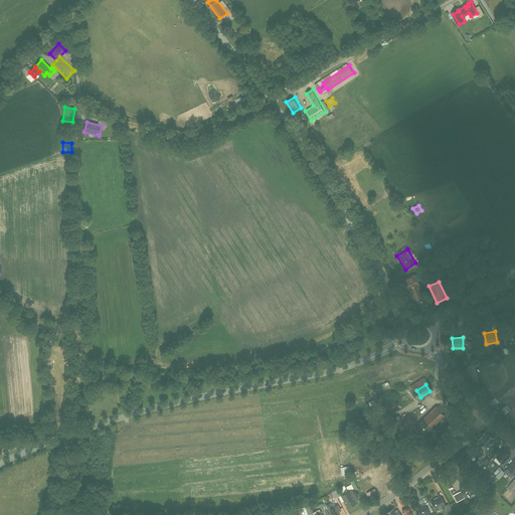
[(489,404),(493,408),(500,401),(496,397),(489,404)]
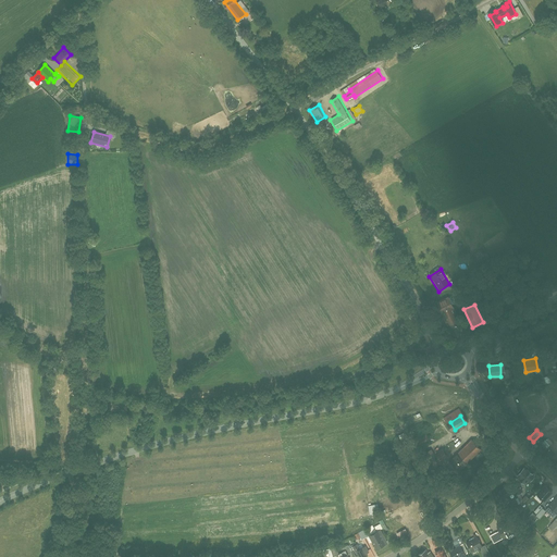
[(458,453),(469,462),(483,449),(472,438),(458,453)]
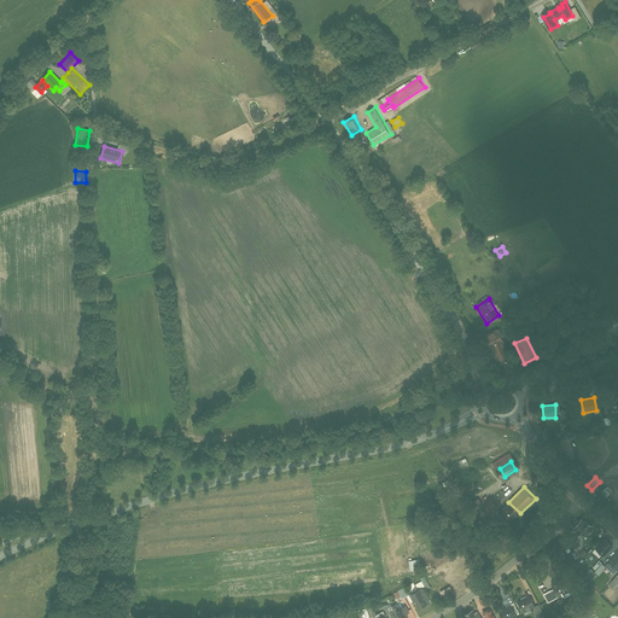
[(596,487),(592,490),(596,495),(599,493),(605,499),(611,494),(605,488),(602,491),(596,487)]
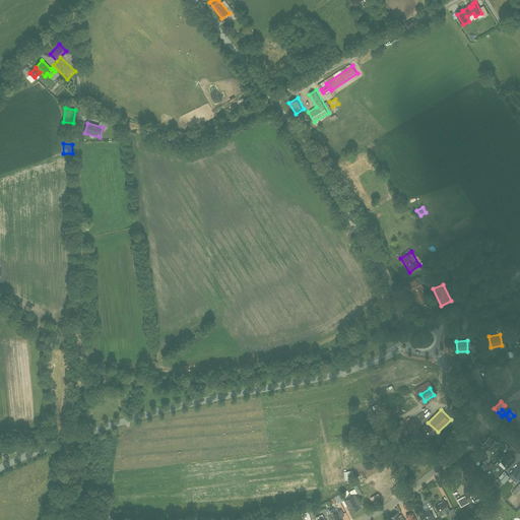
[(417,428),(412,420),(403,427),(408,434),(417,428)]
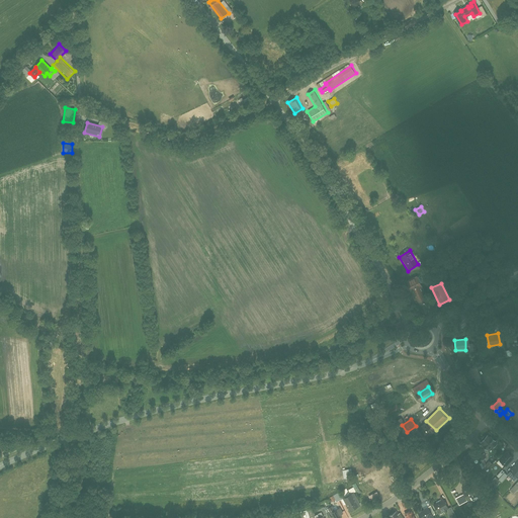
[(427,439),(436,430),(426,421),(418,429),(427,439)]
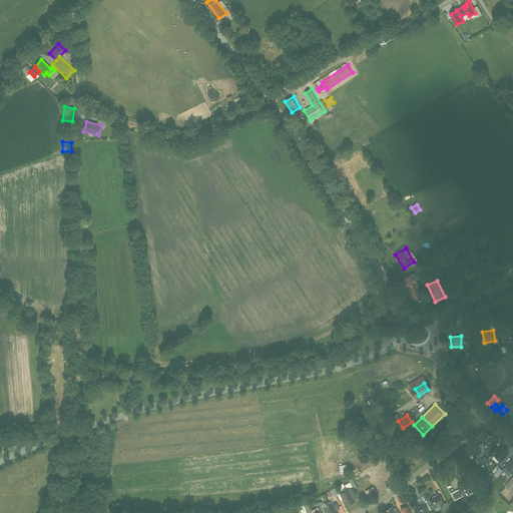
[(485,449),(493,439),(483,430),(474,440),(485,449)]
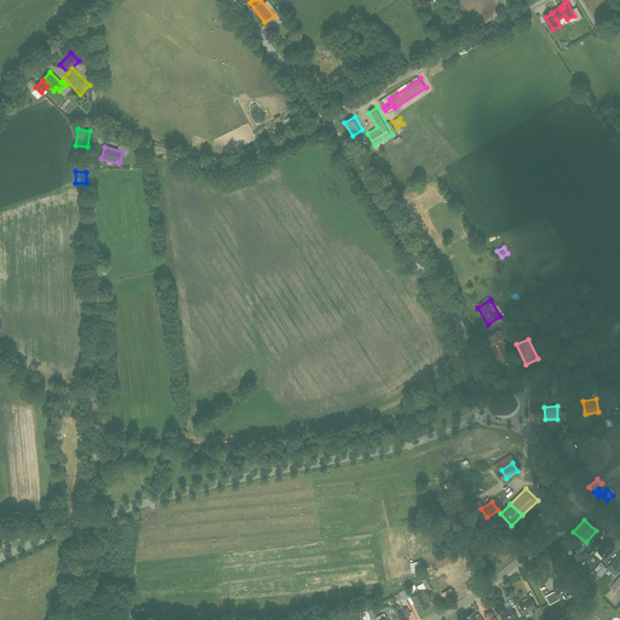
[(569,550),(563,540),(554,547),(560,556),(558,556),(563,562),(568,558),(564,554),(569,550)]
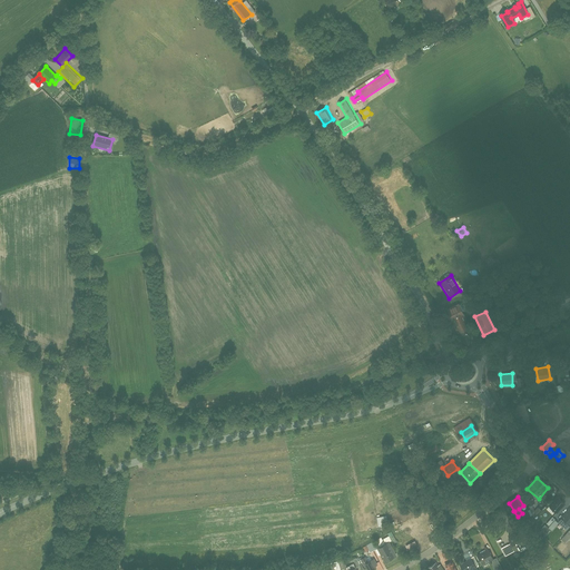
[(566,503),(558,497),(550,505),(558,513),(566,503)]
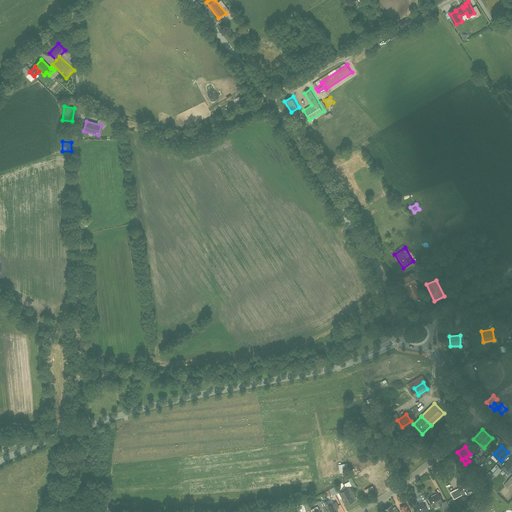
[(511,472),(511,456),(502,467),(510,474),(511,472)]
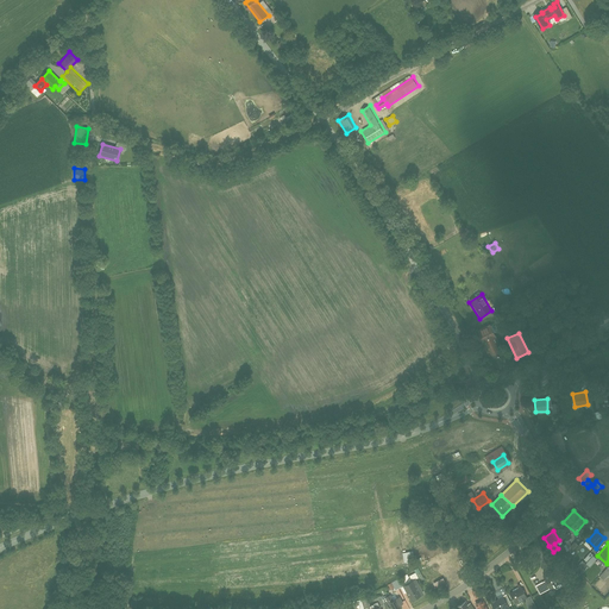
[(591,565),(597,557),(591,552),(584,559),(591,565)]
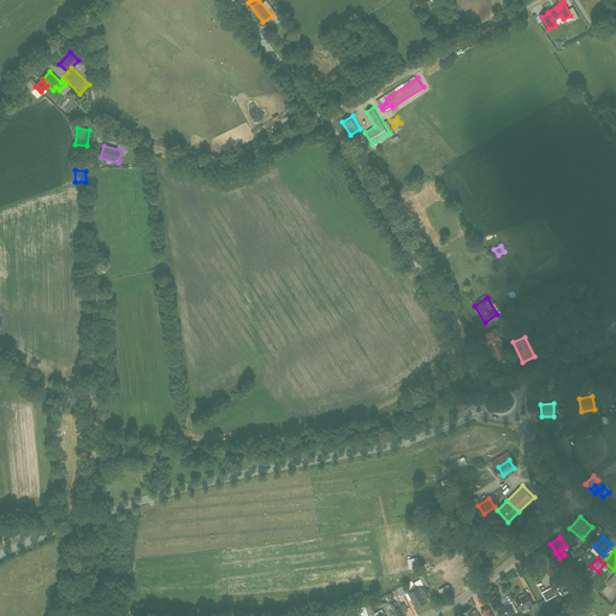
[(456,574),(450,563),(437,570),(440,578),(445,586),(446,586),(451,592),(463,585),(460,579),(457,579),(455,575),(456,574)]
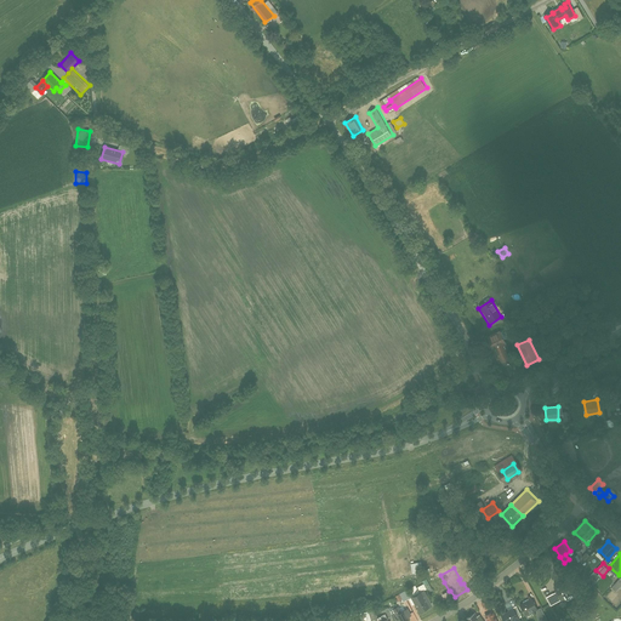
[(425,585),(417,587),(420,592),(426,588),(428,592),(433,590),(427,579),(422,581),(425,585)]
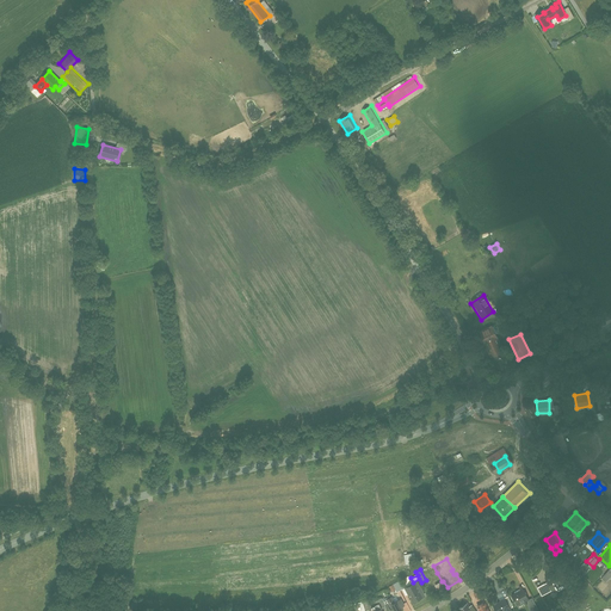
[(548,580),(553,590),(565,585),(560,574),(548,580)]
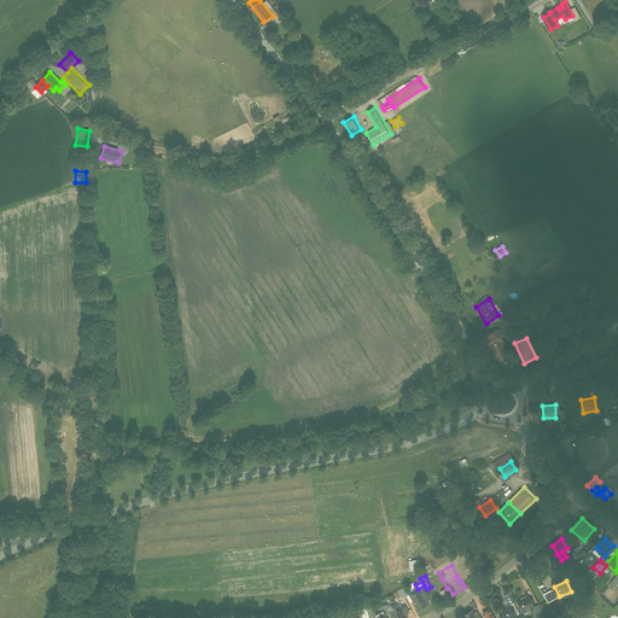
[(396,599),(401,596),(402,599),(409,595),(406,587),(394,594),(396,599)]
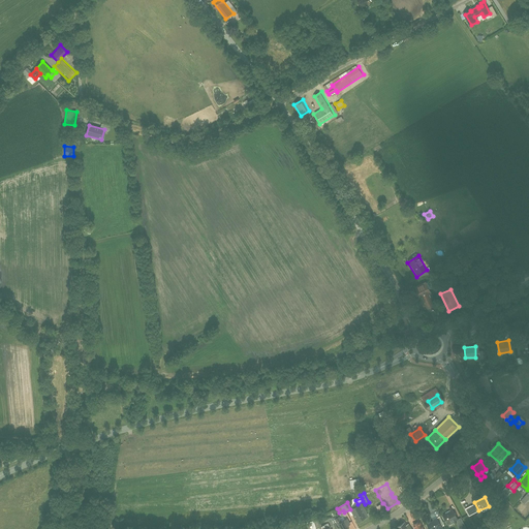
[(351,508),(358,522),(367,517),(360,504),(351,508)]
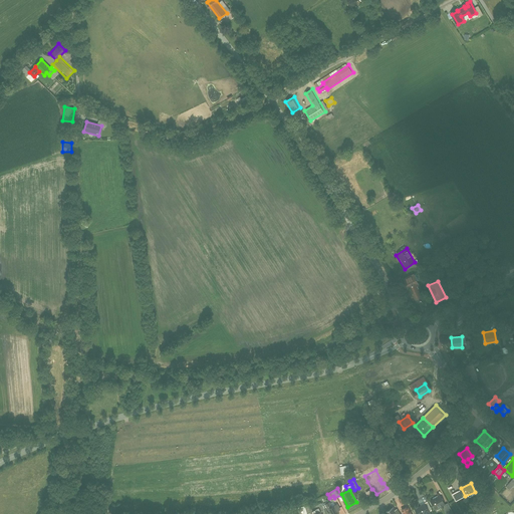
[(441,495),(431,500),(436,509),(445,505),(441,495)]
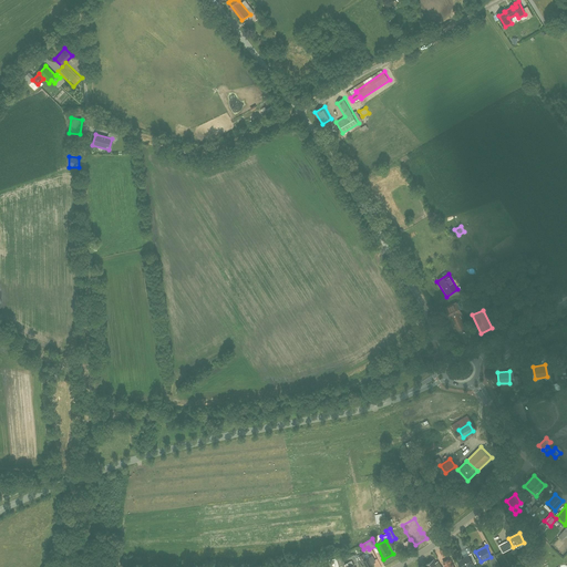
[(475,566),(470,555),(457,562),(461,566),(475,566)]
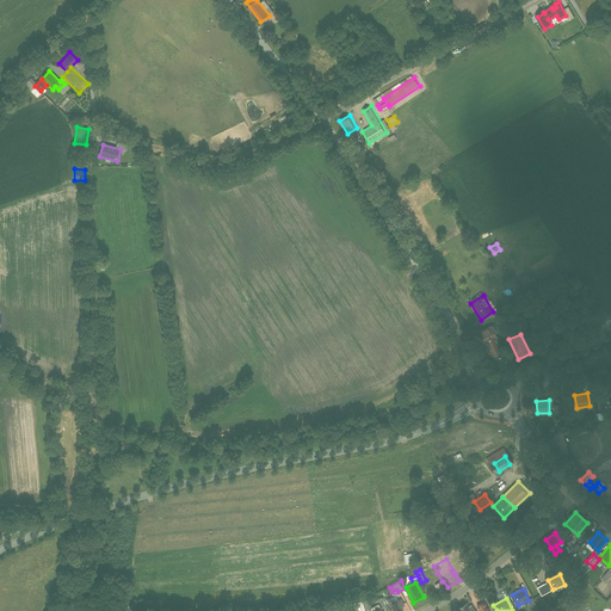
[(389,605),(392,610),(402,610),(403,610),(399,600),(389,605)]
